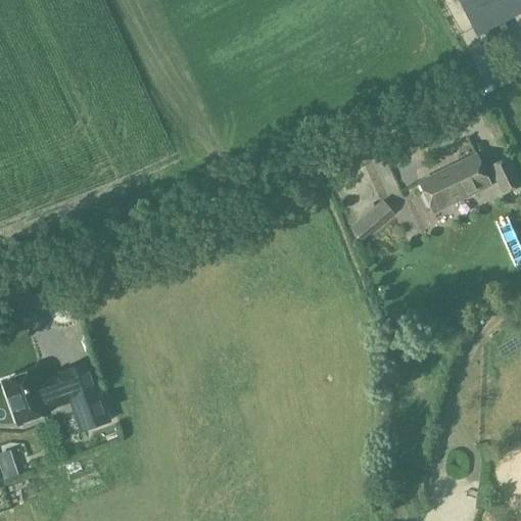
[(520,9),(520,0),(459,0),(478,34),(520,9)]
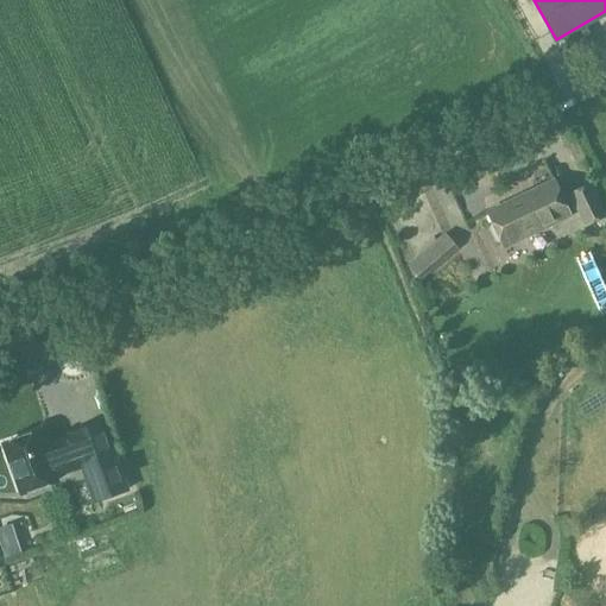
[(587,27),(580,30),(585,38),(591,36),(587,27)]
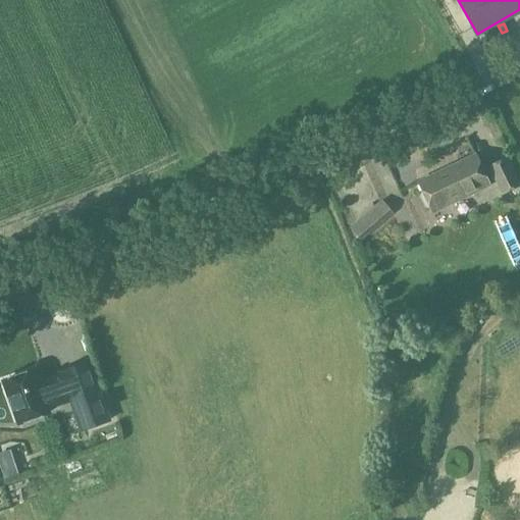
[(418,182),(432,212),(489,186),(475,154),(418,182)]
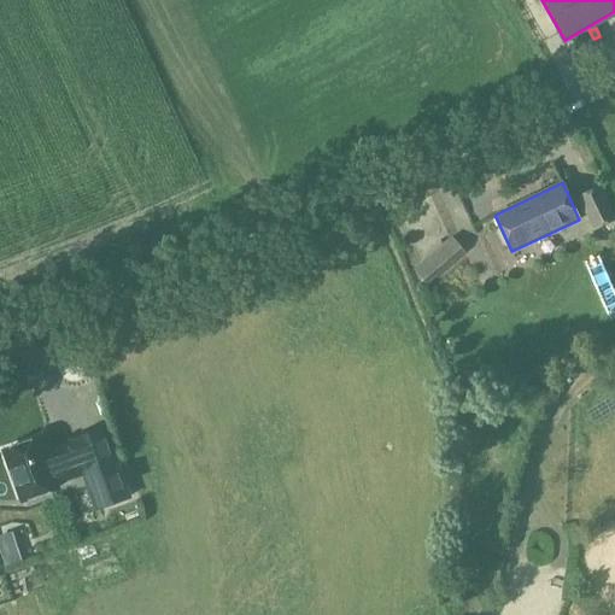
[(614,218),(598,186),(577,195),(593,230),(614,218)]
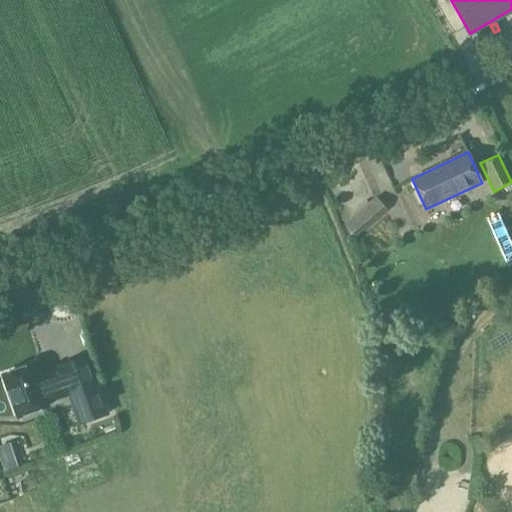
[(353,234),(384,208),(374,198),(344,224),(353,234)]
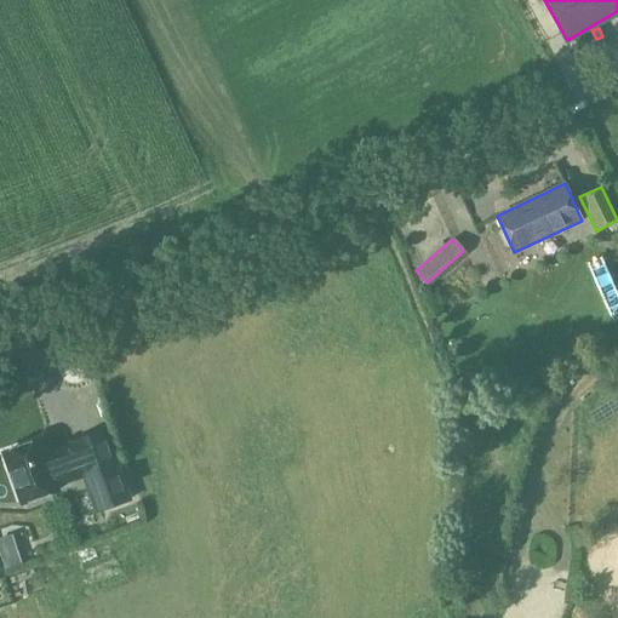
[(39,440),(3,453),(19,503),(57,490),(55,486),(80,476),(93,513),(131,499),(106,427),(68,440),(69,445),(53,450),(55,451),(44,455),(39,440)]
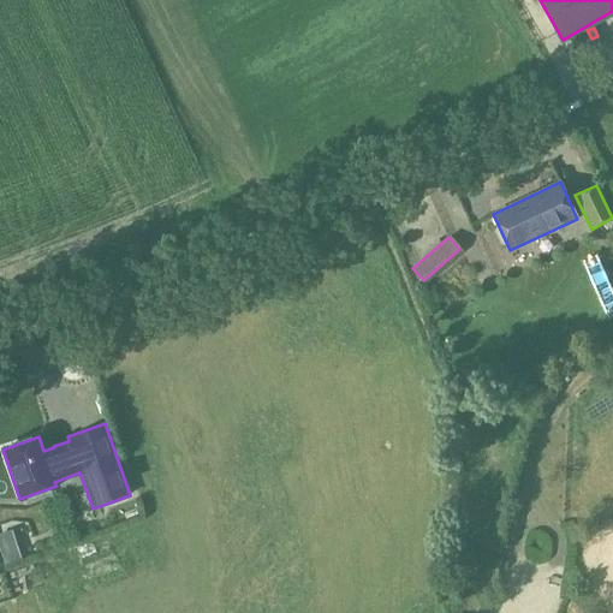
[(17,612),(33,612),(21,590),(9,596),(17,612)]
